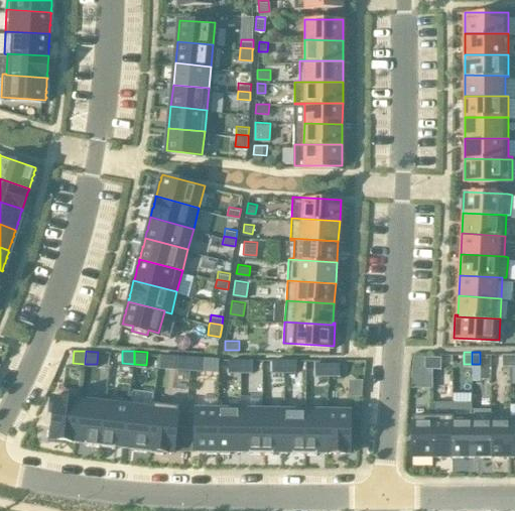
[(510,352),(502,352),(502,364),(510,364),(510,352)]
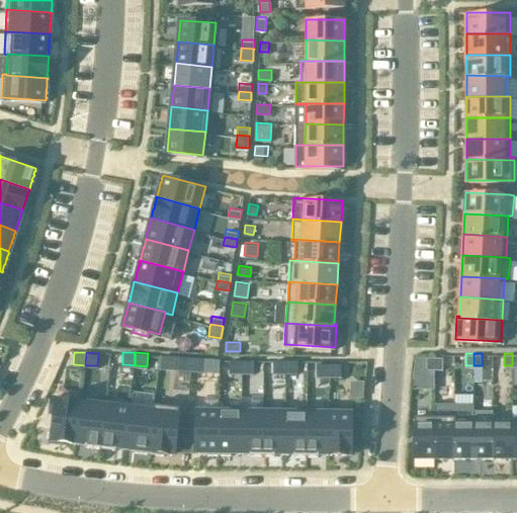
[(179,355),(178,367),(190,368),(191,356),(179,355)]
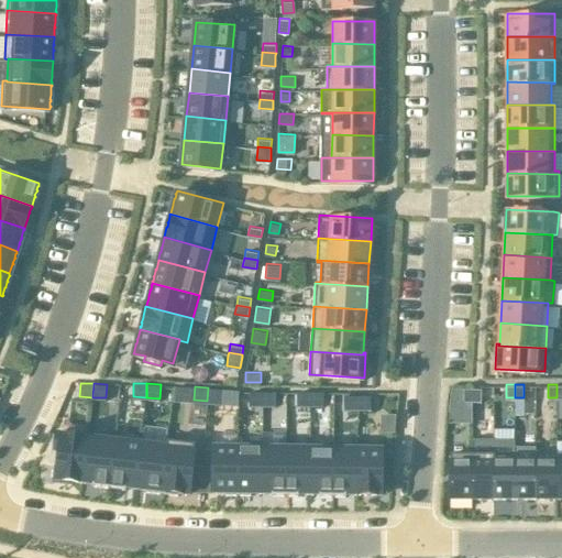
[(463,396),(450,396),(450,412),(467,412),(472,412),(472,400),(472,386),(463,386),(463,396)]
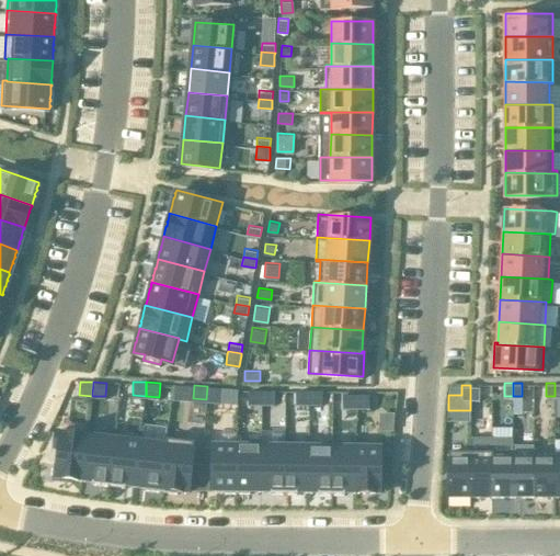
[(480,386),(470,385),(470,398),(479,398),(480,386)]
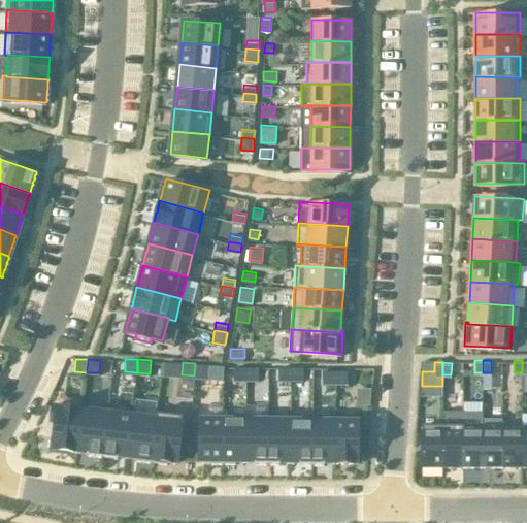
[(195,363),(194,376),(206,377),(207,364),(195,363)]
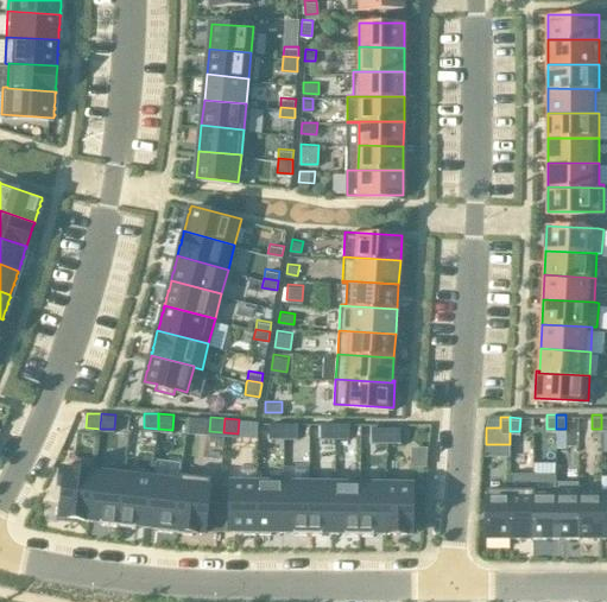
[(284,422),(269,422),(270,436),(284,436),(284,422)]
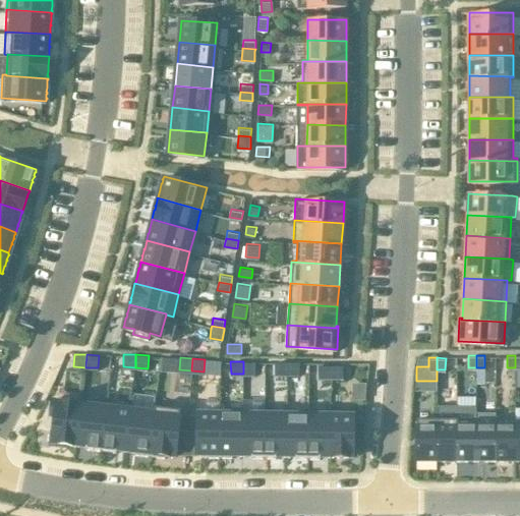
[(255,361),(243,361),(243,374),(255,374),(255,361)]
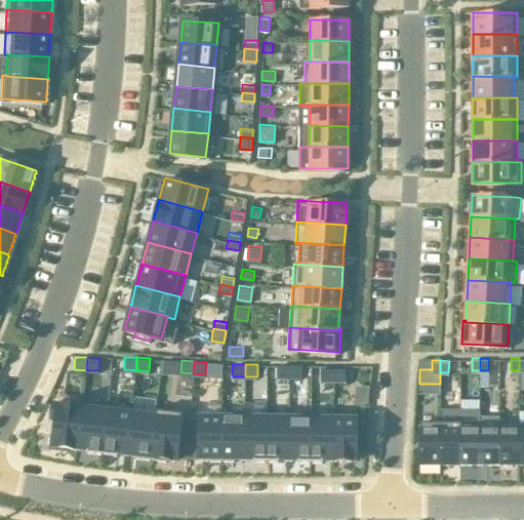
[(289,364),(277,364),(277,376),(289,376),(289,364)]
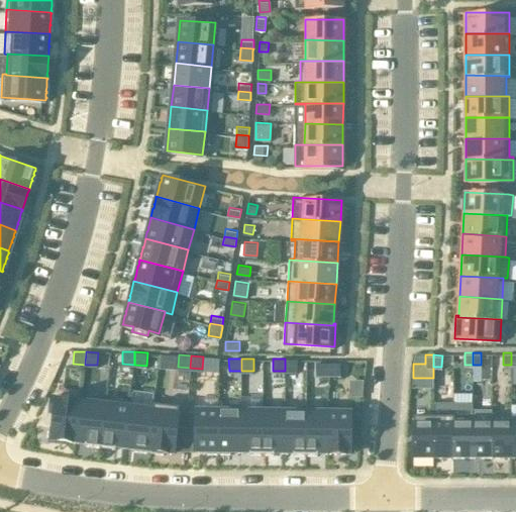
[(297,359),(285,359),(285,371),(297,371),(297,359)]
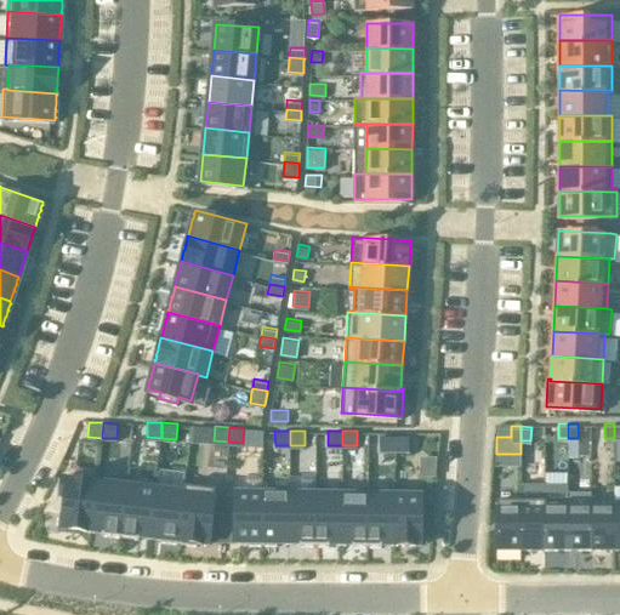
[(394,434),(380,434),(380,449),(394,450),(394,434)]
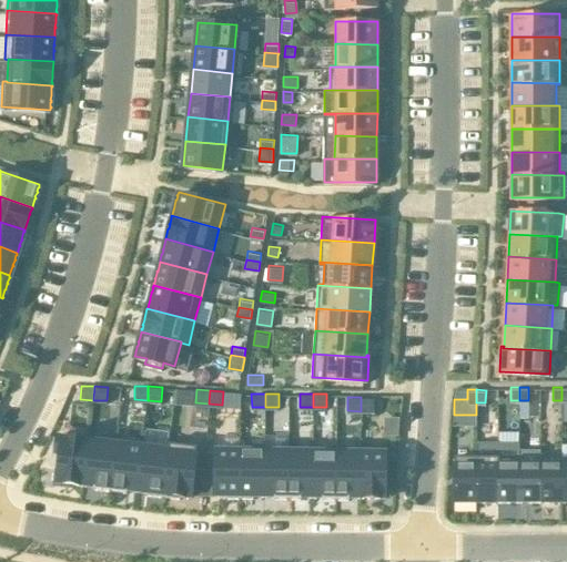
[(374,397),(361,397),(361,411),(374,410),(374,397)]
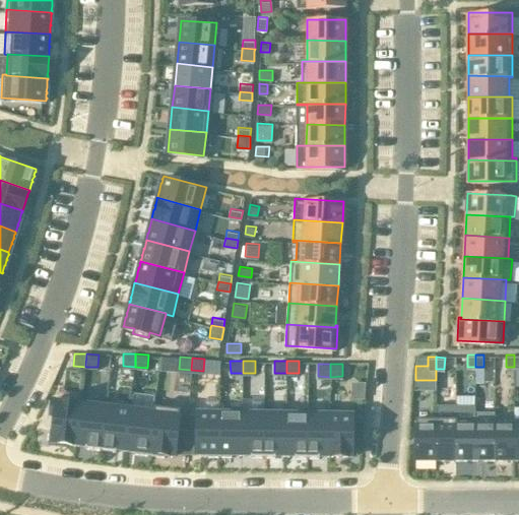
[(51,428),(50,442),(67,444),(67,442),(77,443),(82,396),(81,396),(81,401),(53,398),(51,413),(55,413),(53,428),(51,428)]
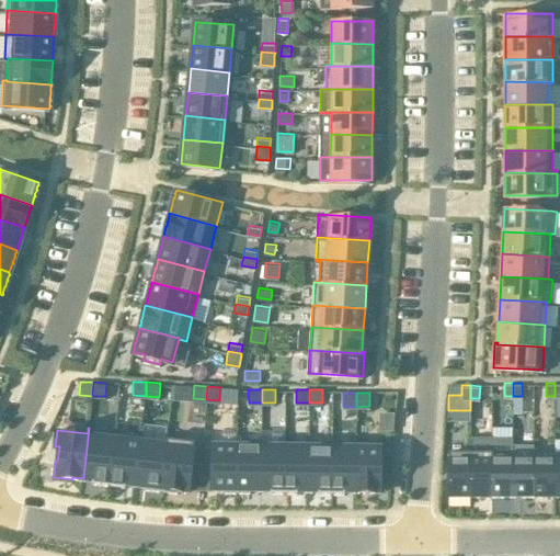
[(89,428),(83,478),(93,479),(92,481),(109,484),(115,431),(89,428)]
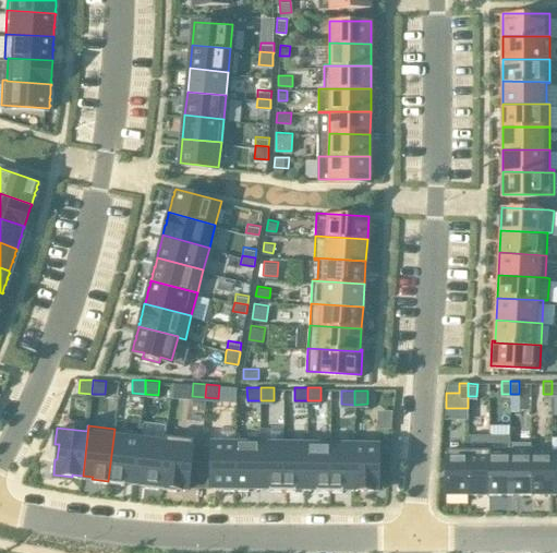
[(114,429),(108,481),(124,483),(124,481),(134,482),(141,432),(114,429)]
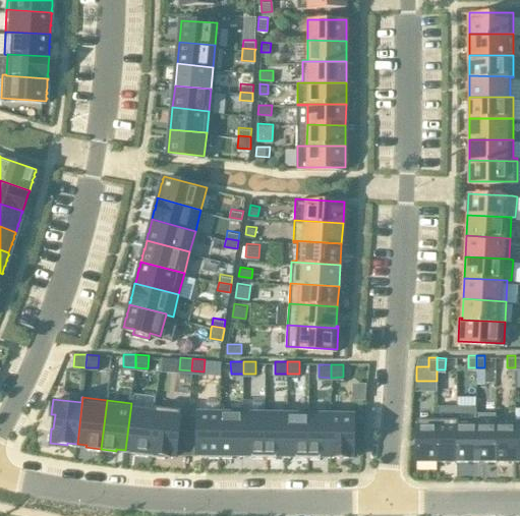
[(131,403),(125,450),(134,451),(134,453),(150,454),(155,405),(154,410),(131,408),(132,403),(131,403)]
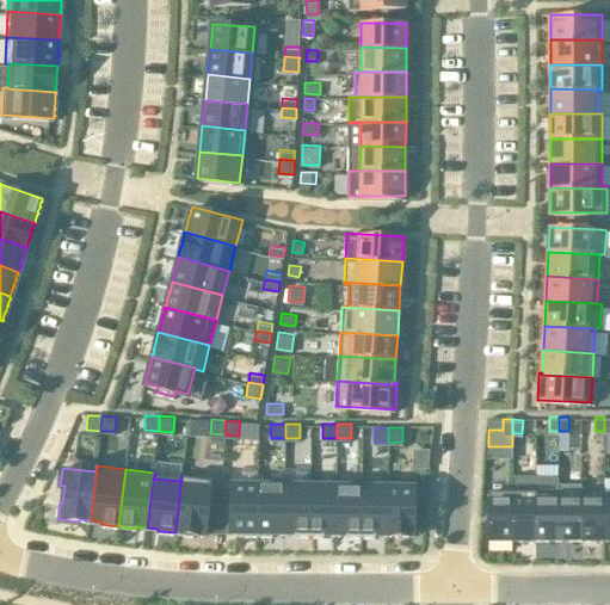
[(182,475),(176,532),(193,535),(193,532),(205,533),(211,479),(182,475)]
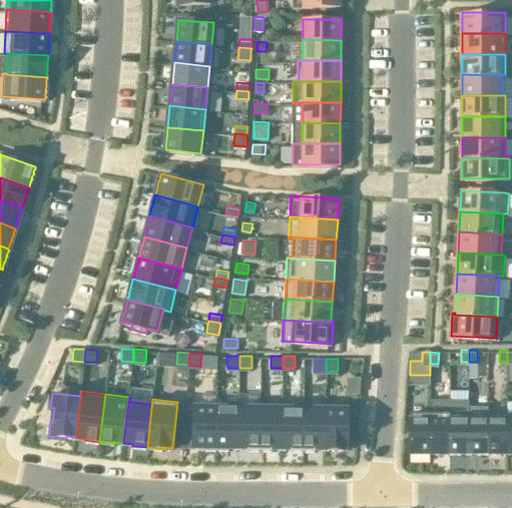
[(261,406),(260,449),(272,449),(272,447),(282,447),(282,401),(281,406),(261,406)]
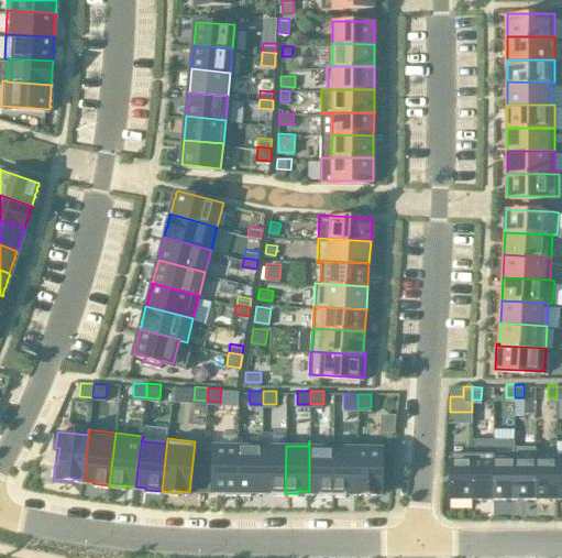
[(309,440),(309,491),(319,491),(319,494),(332,494),(333,441),(309,440)]
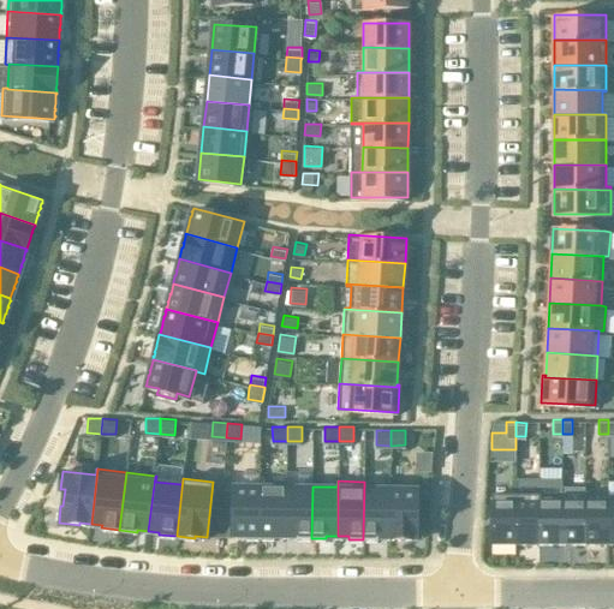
[(364,482),(363,539),(377,539),(377,537),(389,537),(391,482),(364,482)]
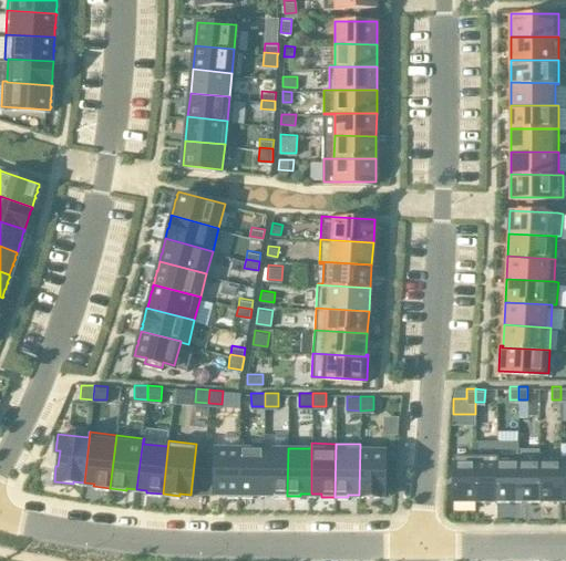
[(360,444),(359,495),(384,495),(384,481),(389,481),(389,464),(384,464),(384,444),(360,444)]
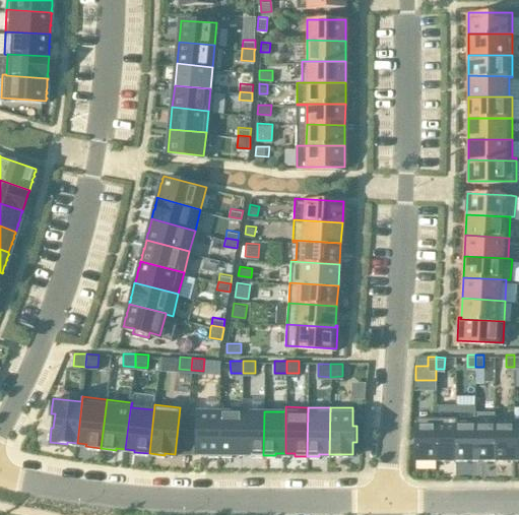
[(197,410),(196,452),(207,452),(207,454),(219,455),(220,410),(197,410)]
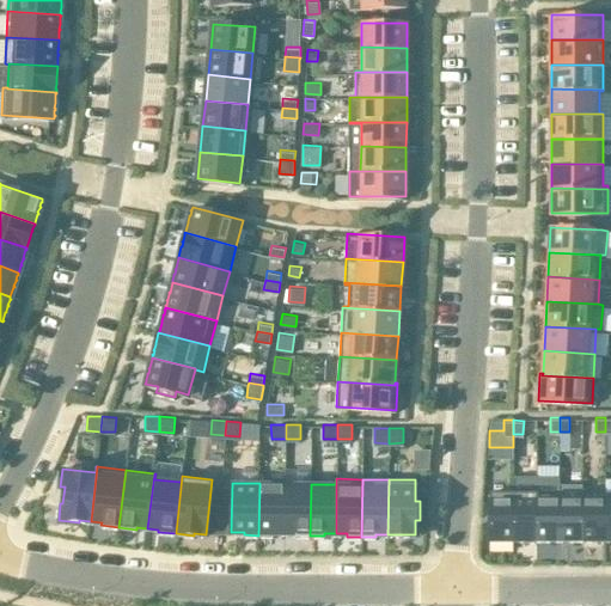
[(260,483),(258,536),(273,536),(273,533),(285,533),(285,484),(260,483)]
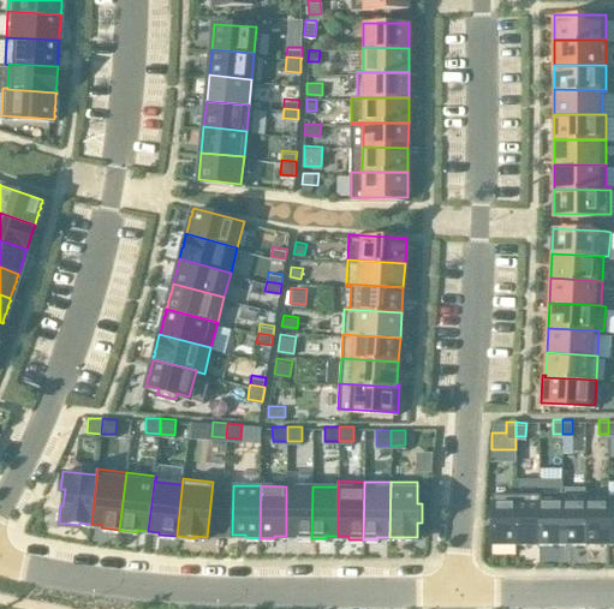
[(286,487),(286,536),(297,536),(297,538),(311,538),(313,487),(286,487)]
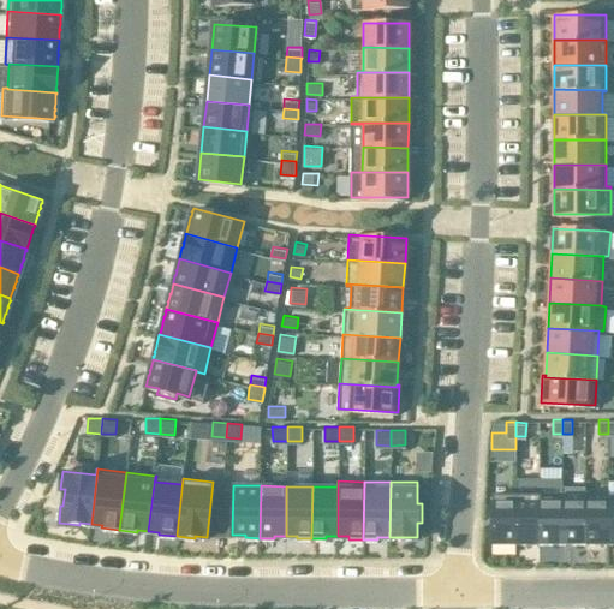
[(516,494),(492,494),(492,542),(516,542),(516,494)]
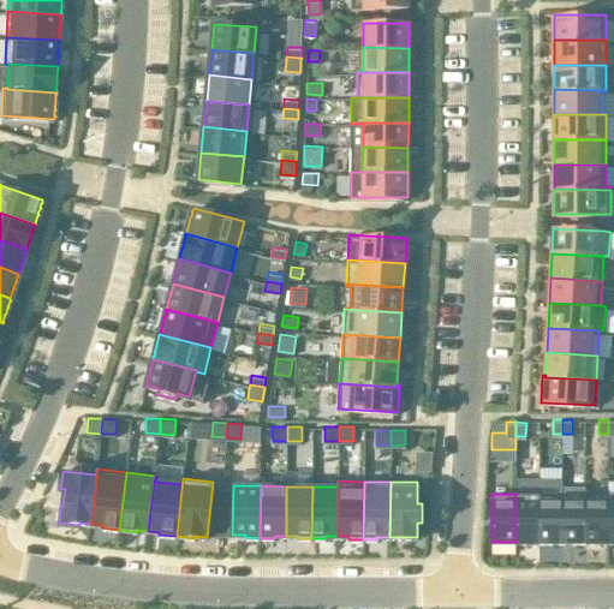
[(540,494),(516,494),(516,542),(540,542),(540,499),(540,494)]
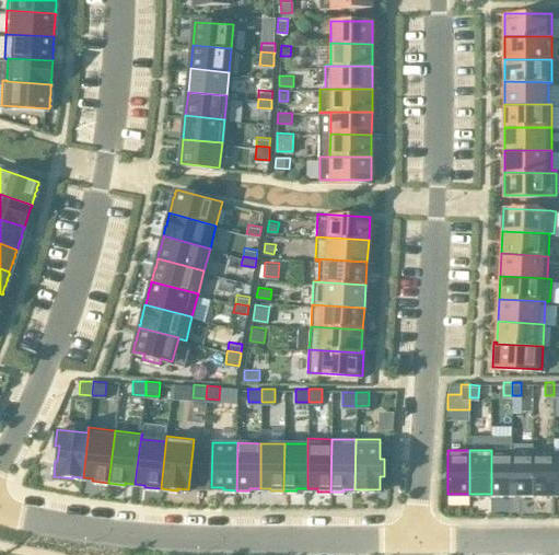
[(491,454),(491,494),(512,494),(512,454),(491,454)]
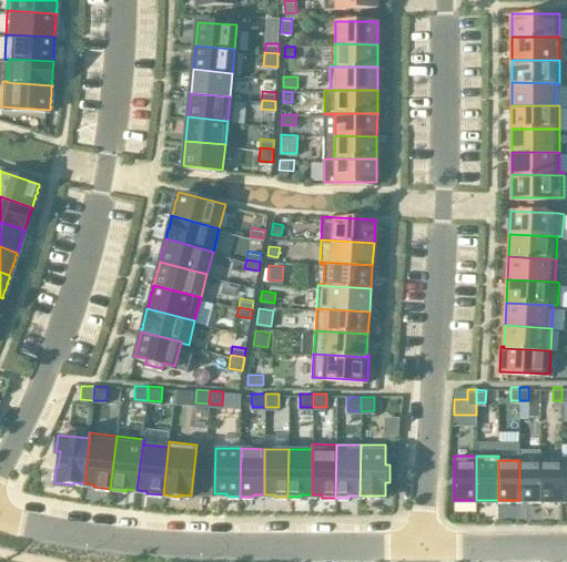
[(540,460),(519,460),(519,500),(540,500),(540,460)]
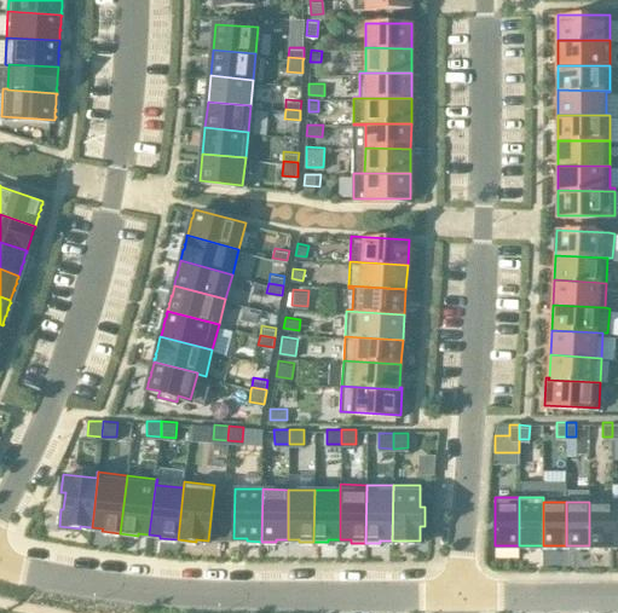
[(611,502),(589,502),(589,545),(612,545),(612,502),(611,502)]
